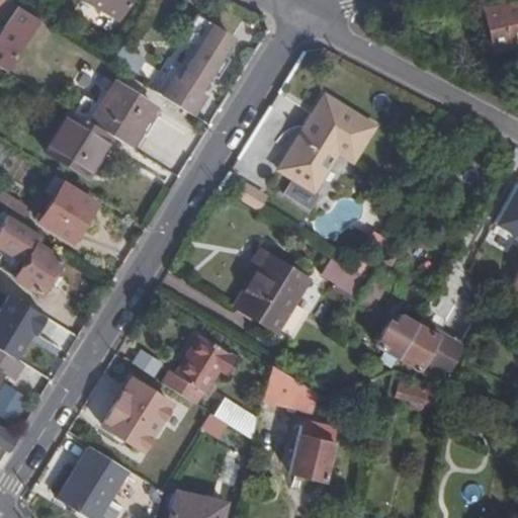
[(0,67),(6,71),(37,19),(6,0),(0,0),(0,15),(7,20),(0,31),(0,67)]
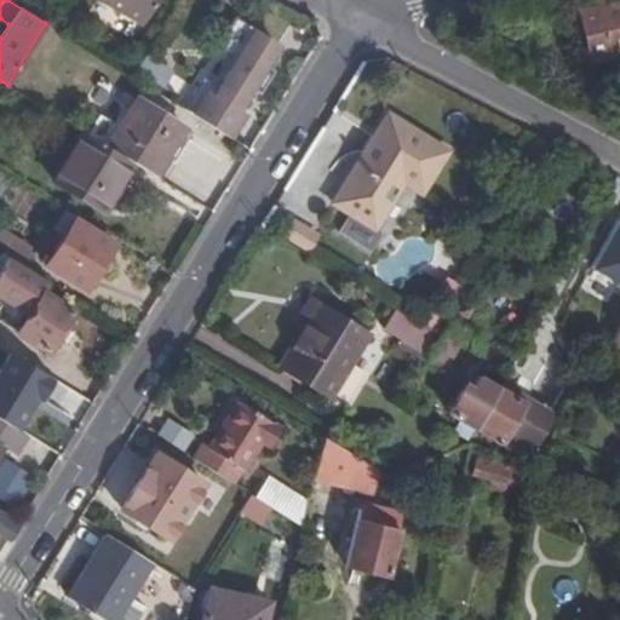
[(104,0),(143,22),(155,0),(104,0)]
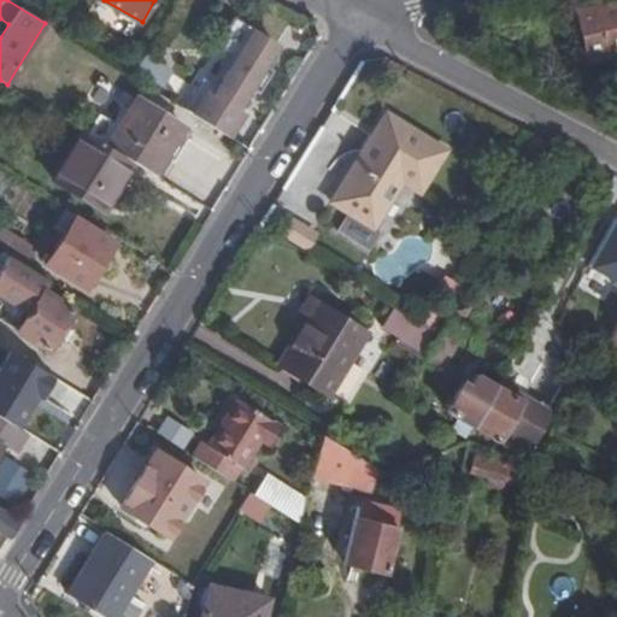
[(616,0),(605,0),(575,7),(587,59),(616,51),(616,0)]
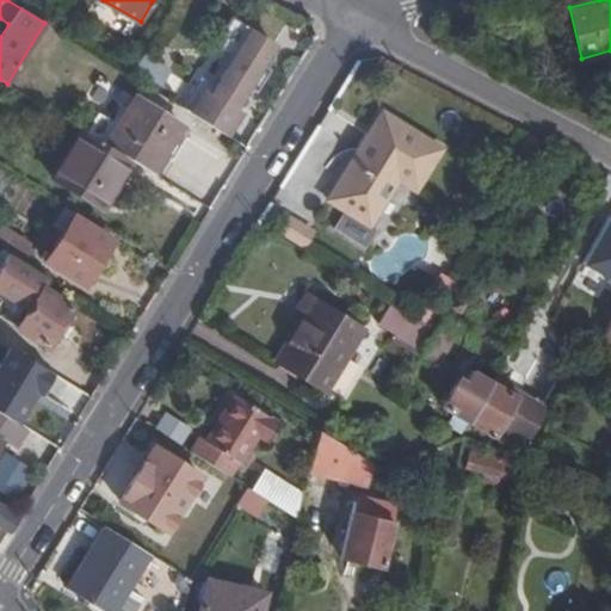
[(275,44),(251,29),(216,85),(211,93),(196,116),(220,131),(275,44)]
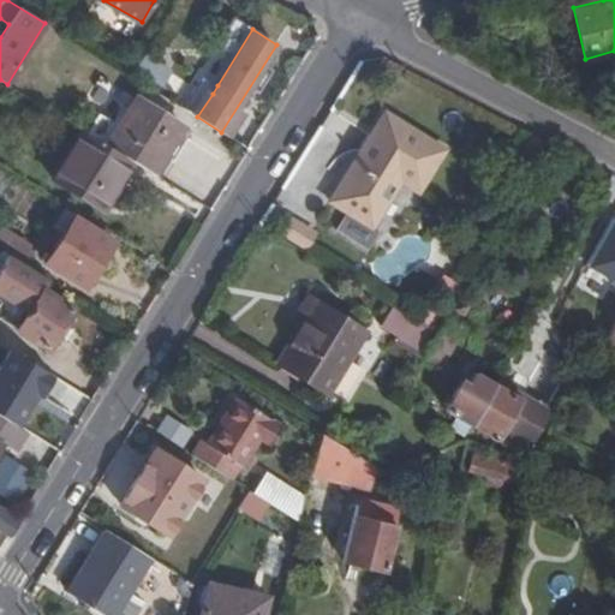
[(195,87),(154,61),(144,76),(186,102),(195,87)]
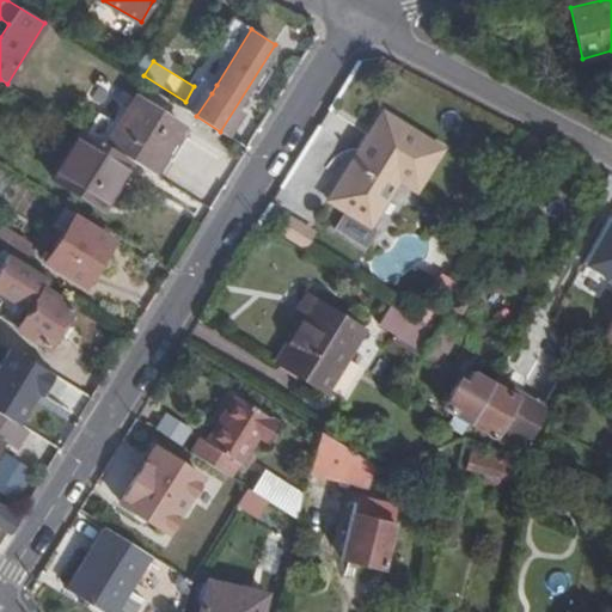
[(216,85),(208,80),(203,89),(212,93),(216,85)]
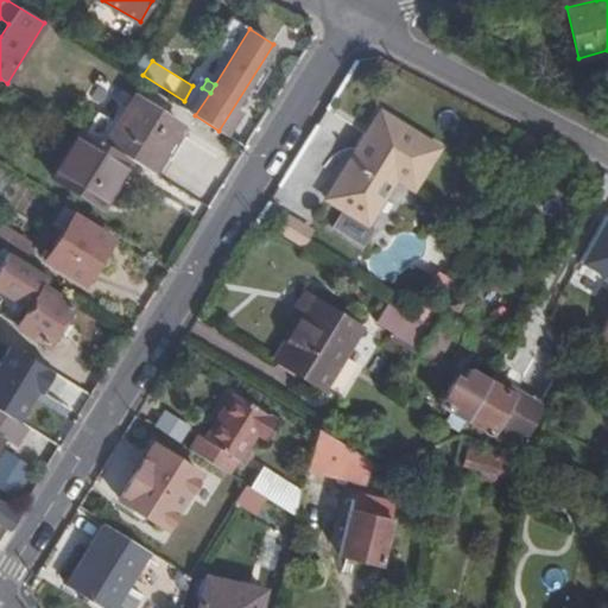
[(181,124),(134,96),(118,122),(97,111),(84,131),(128,158),(133,160),(152,172),(181,124)]
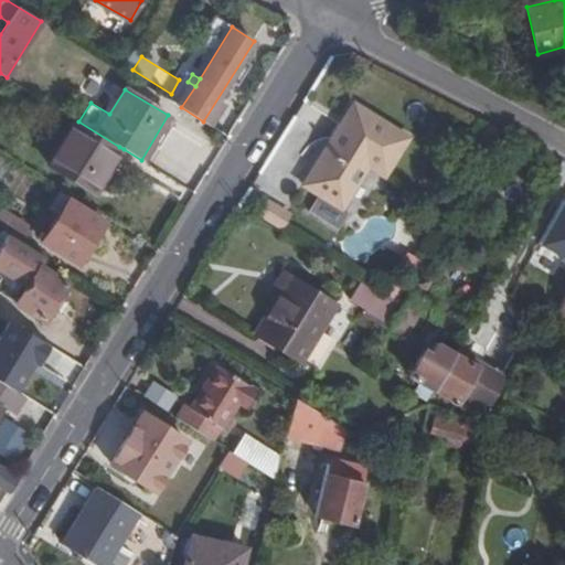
[(353,103),(304,184),(342,209),(364,172),(358,168),(361,161),(369,166),(385,177),(408,137),(353,103)]
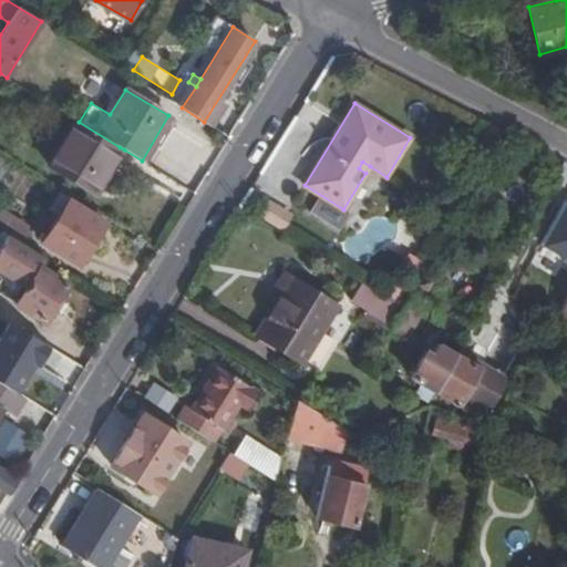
[(92,192),(120,147),(79,122),(76,121),(49,165),(92,192)]
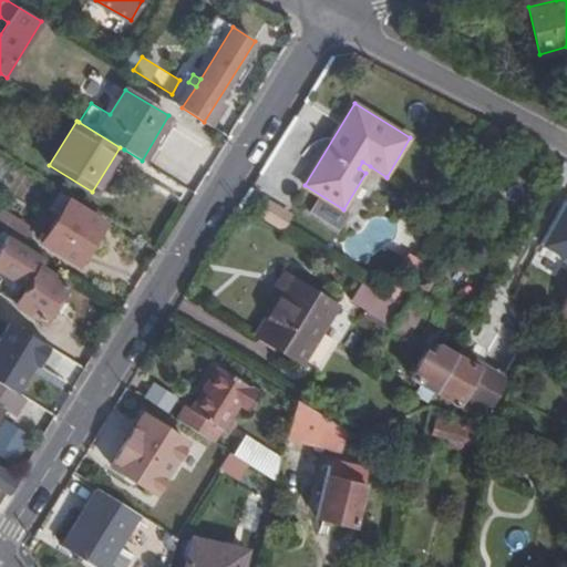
[(120,147),(92,192),(98,195),(124,150),(120,147)]
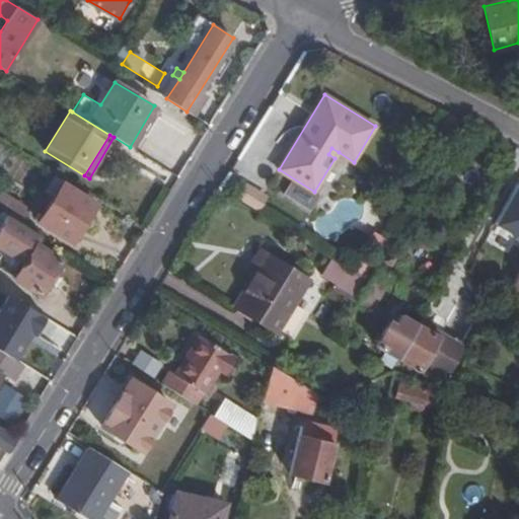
[(339,152),(331,148),(328,154),(335,158),(339,152)]
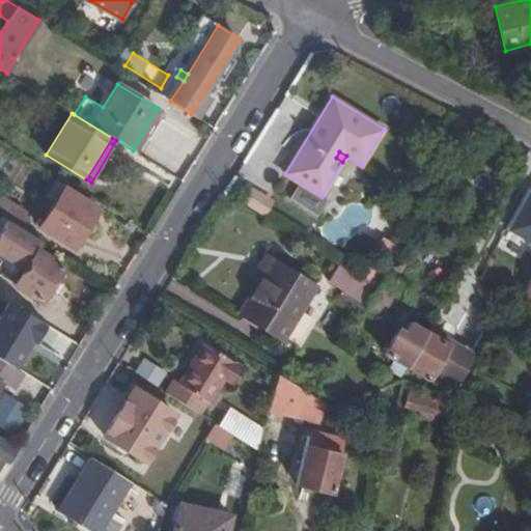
[(73,247),(98,207),(59,184),(55,190),(60,193),(56,198),(39,226),(73,247)]
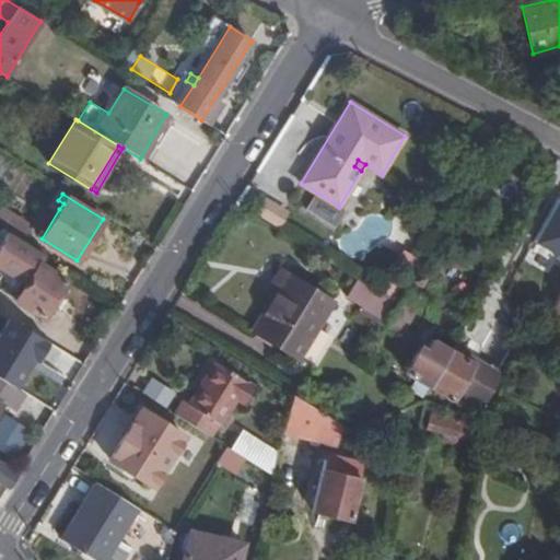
[(279,225),(289,210),(267,197),(257,211),(279,225)]
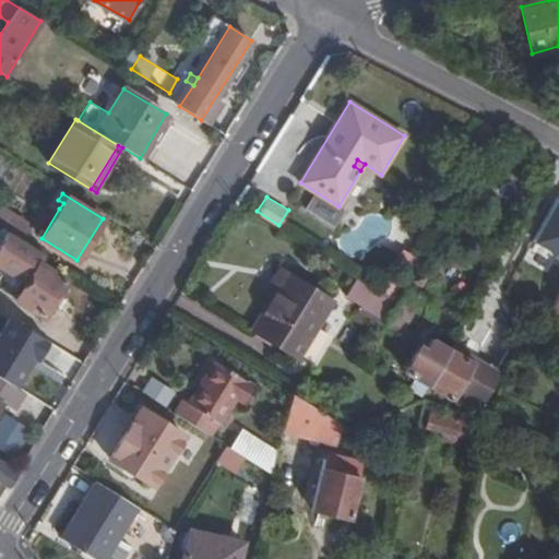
[(56,199),(52,204),(59,209),(63,203),(58,200),(56,199)]
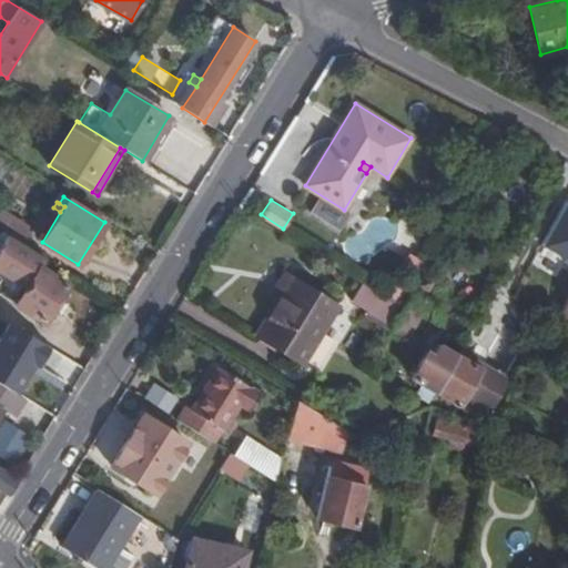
[(0,214),(0,229),(23,244),(31,232),(1,214),(0,214)]
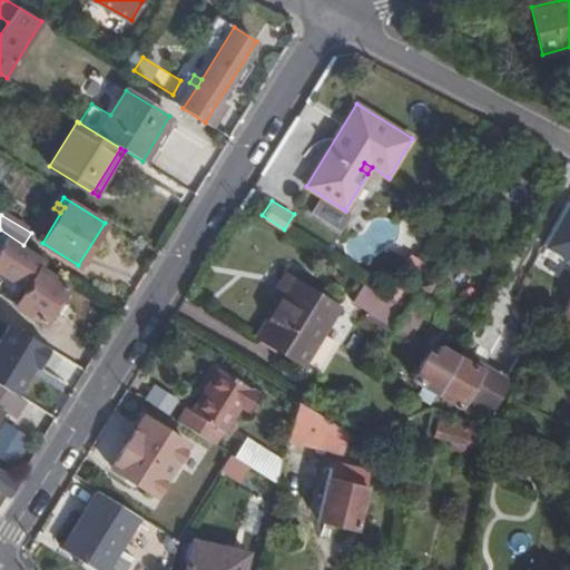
[(0,296),(42,323),(66,285),(38,267),(45,258),(23,245),(5,233),(0,241),(0,273),(1,274),(0,275),(0,296)]
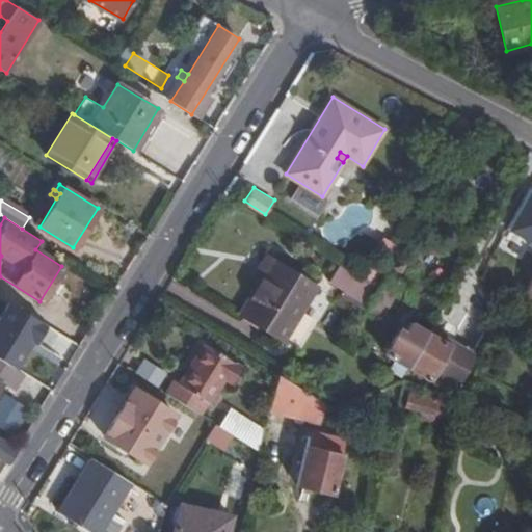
[(400,248),(383,239),(362,278),(377,288),(384,276),(400,248)]
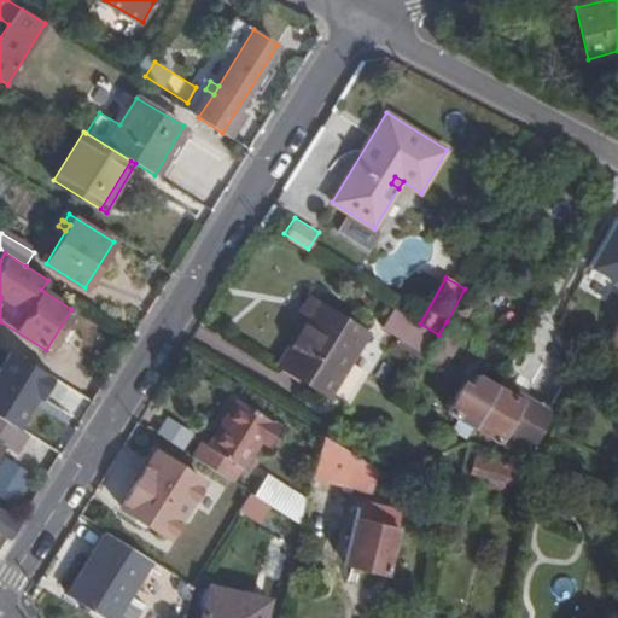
[(307,321),(318,303),(310,299),(298,316),(307,321)]
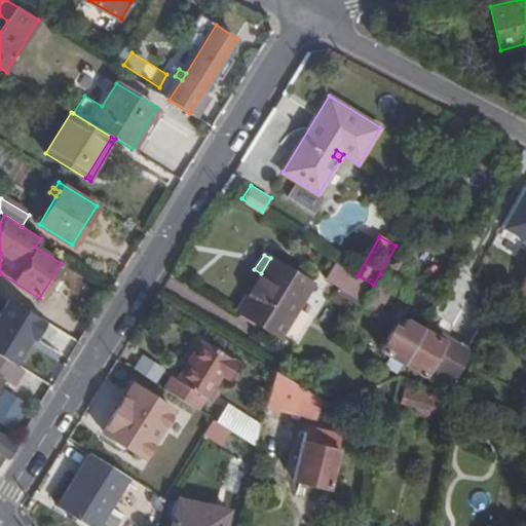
[(400,261),(392,257),(388,264),(396,268),(400,261)]
